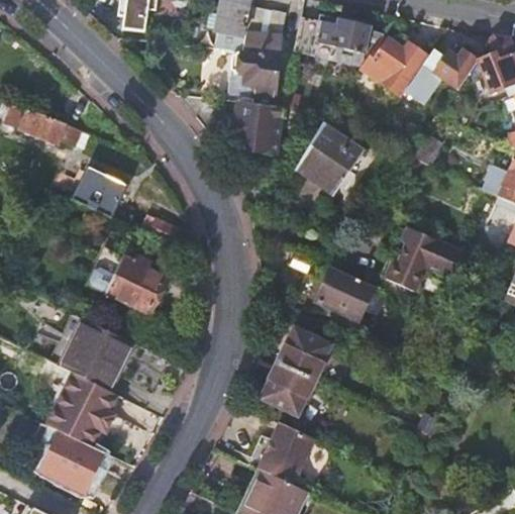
[(118,0),(117,12),(123,13),(121,26),(142,28),(145,6),(152,7),(152,0),(118,0)]
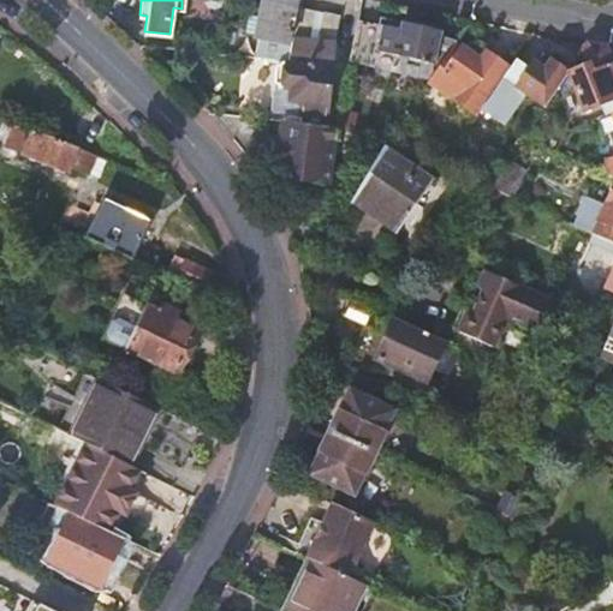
[(286,60),(290,42),(286,40),(295,0),(262,0),(261,6),(259,22),(256,35),(256,36),(253,57),(286,60)]
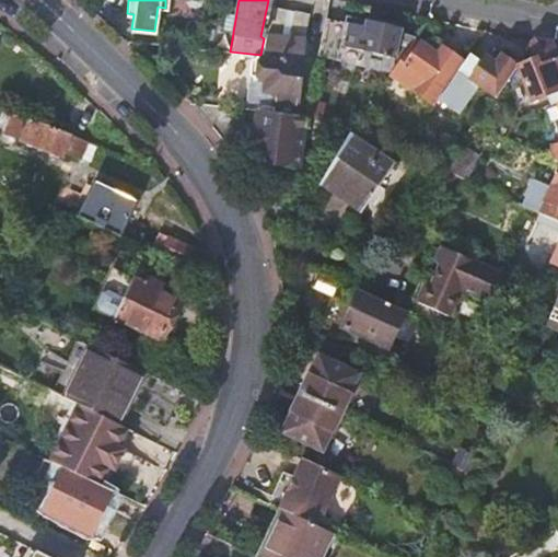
[(287,9),(270,6),(264,38),(260,55),(260,56),(254,56),(252,77),(257,78),(256,88),(252,88),(263,100),(276,102),(275,111),(294,113),(300,58),(301,58),(302,43),(309,12),(292,9),(287,36),(281,35),(287,9)]
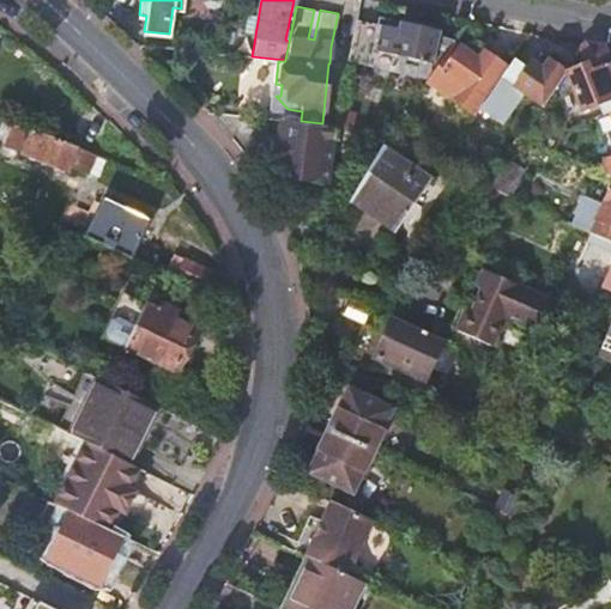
[(388,24),(355,17),(346,58),(427,74),(429,64),(434,66),(449,42),(453,37),(437,31),(440,20),(410,14),(409,22),(400,19),(397,29),(395,29),(394,29),(393,29),(392,29),(392,28),(391,28),(391,26),(389,26),(389,25),(388,24)]
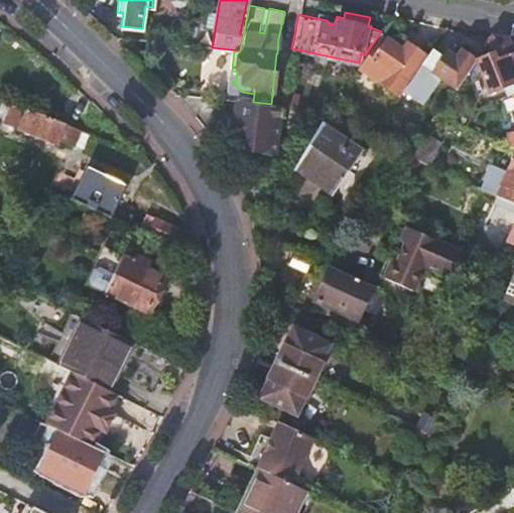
[(215,29),(217,18),(213,17),(210,17),(208,28),(215,29)]
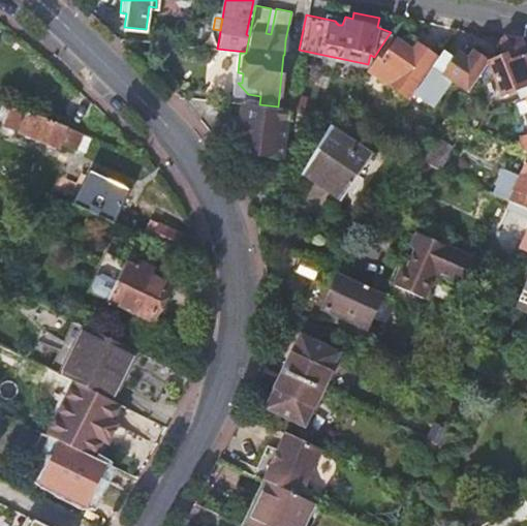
[(374,57),(367,66),(411,96),(412,93),(420,83),(417,81),(434,54),(417,43),(417,44),(413,41),(408,49),(388,36),(374,57)]
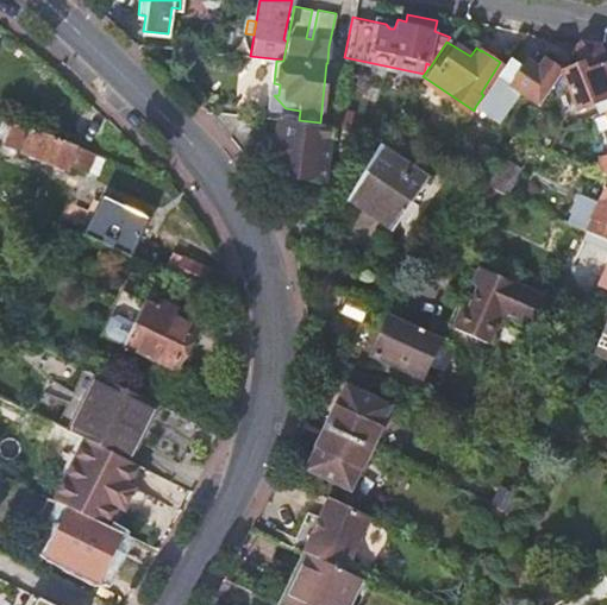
[(606,69),(598,45),(580,43),(576,49),(581,62),(562,70),(576,108),(595,101),(599,113),(606,108),(606,69)]
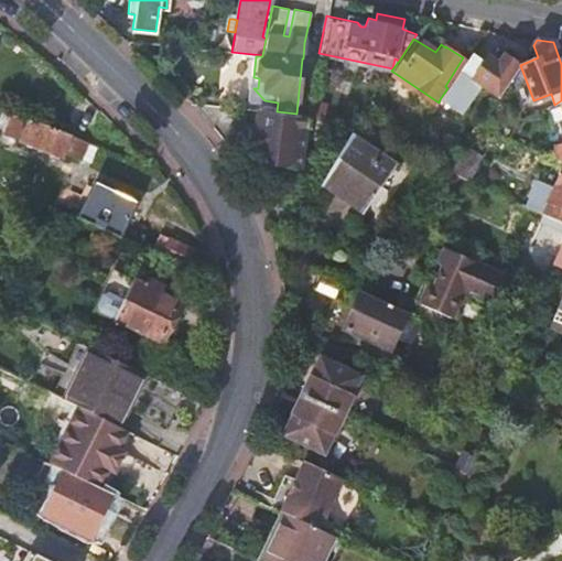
[(483,63),(471,55),(447,88),(440,99),(462,114),(481,87),(498,98),(520,65),(504,54),(497,62),(488,56),(483,63)]
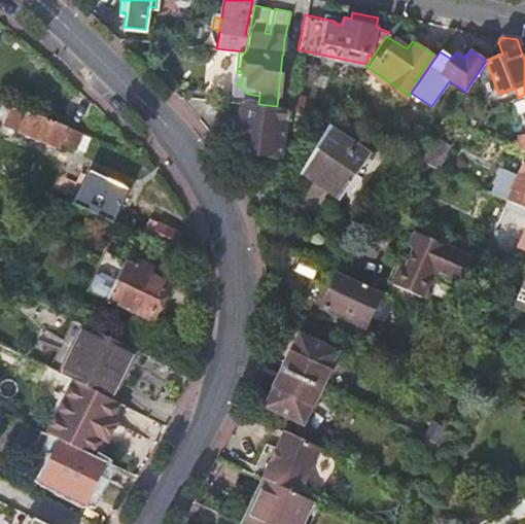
[(290,82),(286,107),(302,109),(306,85),(290,82)]
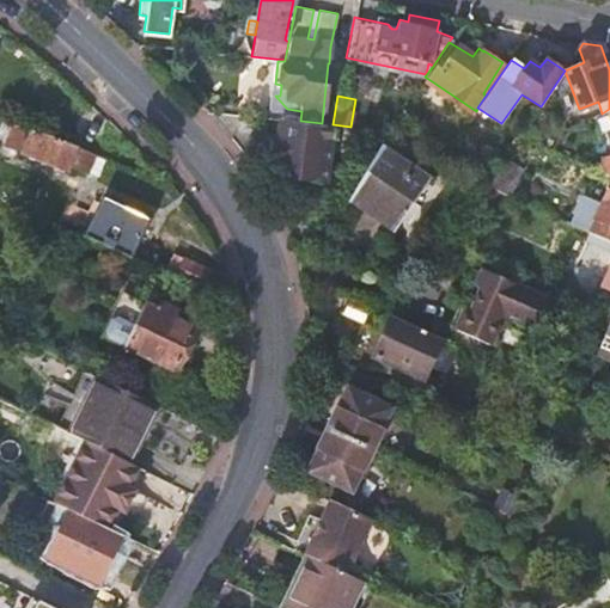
[(322,123),(300,121),(279,118),(278,137),(272,136),(269,158),(274,158),(274,173),(299,174),(300,167),(327,171),(331,124),(322,123)]
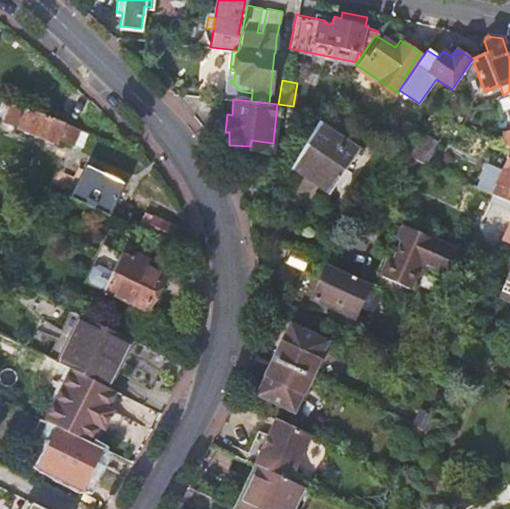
[(27,128),(34,131),(58,140),(59,138),(73,144),(79,127),(12,100),(4,123),(9,125),(11,121),(27,128)]
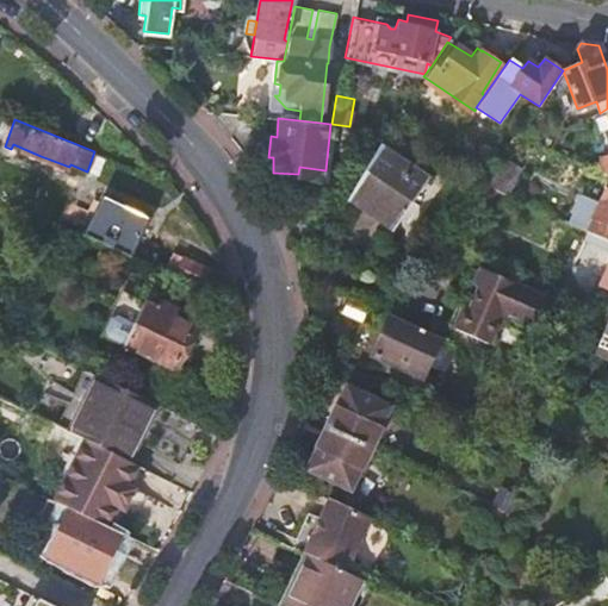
[(55,125),(51,133),(68,141),(72,131),(55,125)]
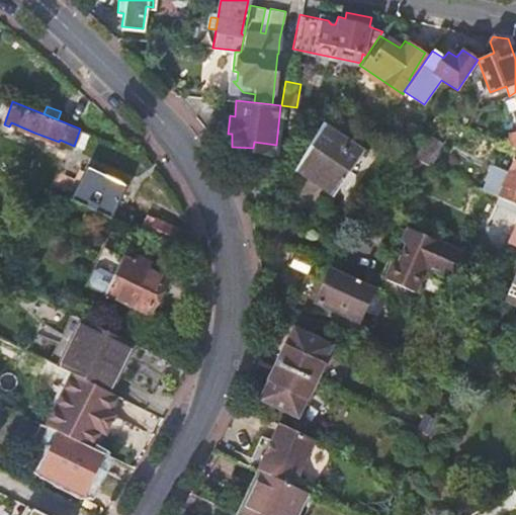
[(301,164),(338,190),(364,150),(322,123),(301,164)]
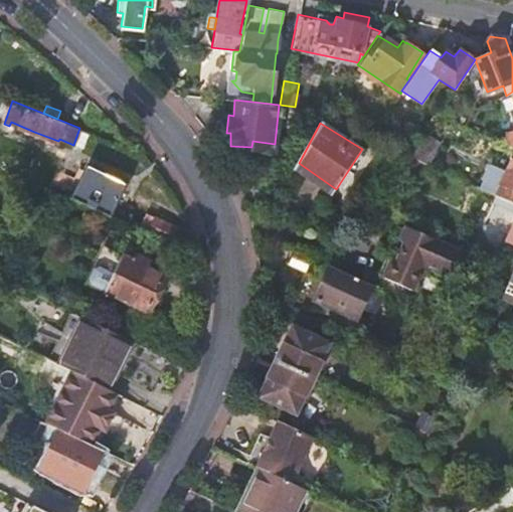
[(34,132),(27,129),(24,138),(30,141),(34,132)]
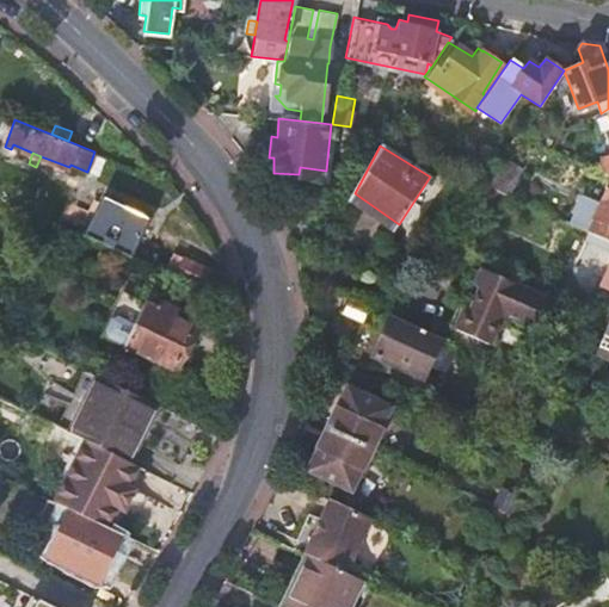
[(504,160),(490,180),(487,185),(506,193),(522,168),(504,160)]
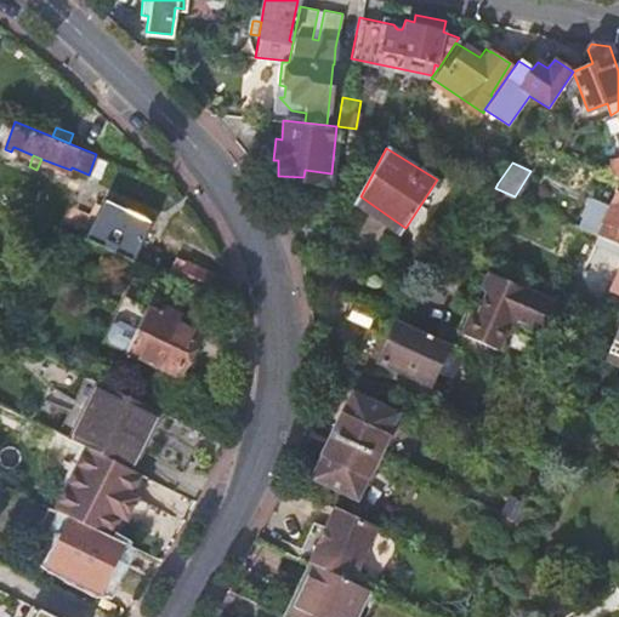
[(305,170),(304,177),(330,181),(331,173),(305,170)]
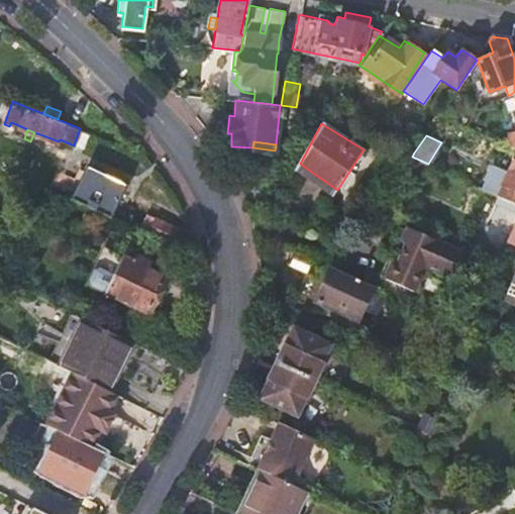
[(481,188),(498,195),(514,203),(514,155),(508,172),(491,164),(481,188)]
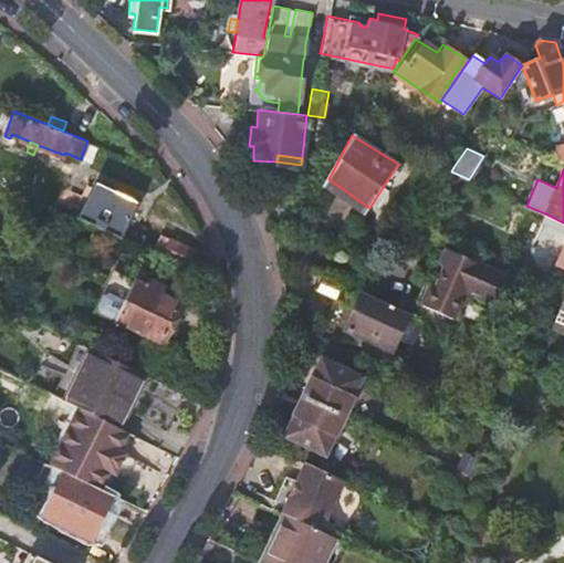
[(469,179),(451,171),(445,180),(471,194),(477,183),(469,179)]
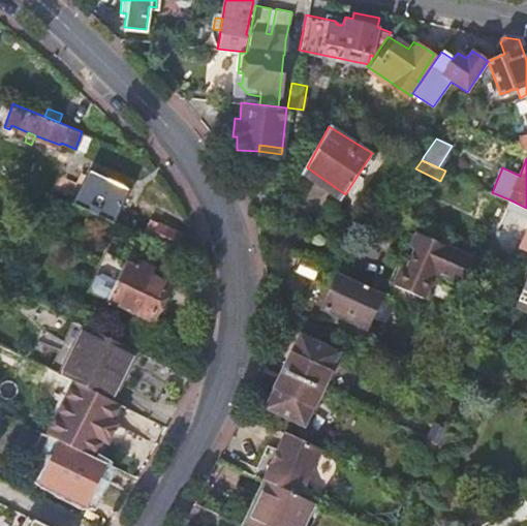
[(74,202),(114,221),(128,187),(90,168),(74,202)]
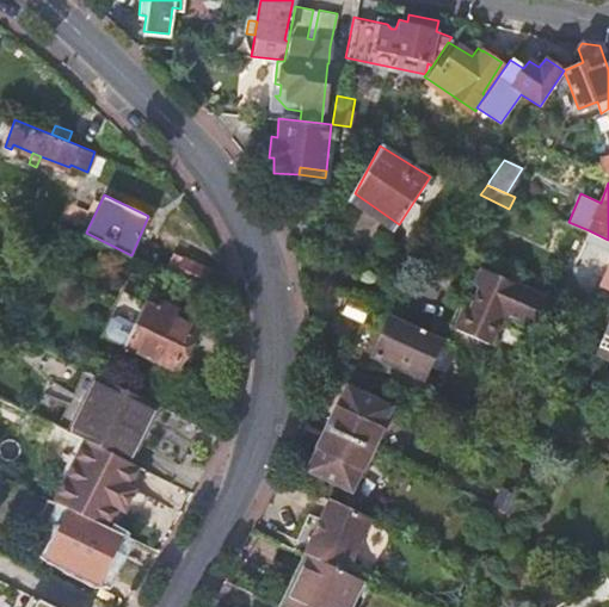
[(62,224),(54,240),(66,246),(75,231),(62,224)]
